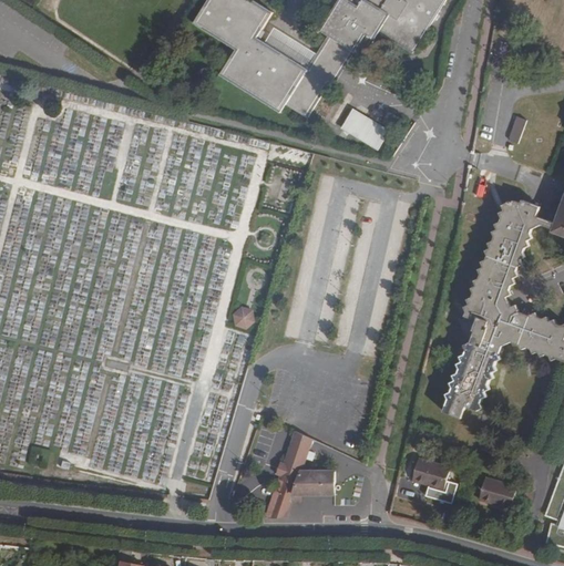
[(255,38),(270,12),(250,0),(205,0),(192,23),(234,49),(218,74),(245,91),(278,112),(284,104),(305,117),(326,83),(336,67),(340,69),(351,51),(360,57),(376,31),(410,52),(442,0),(335,0),(317,30),(326,35),(330,38),(322,50),(316,52),(315,54),(305,69),(263,42),(255,38)]
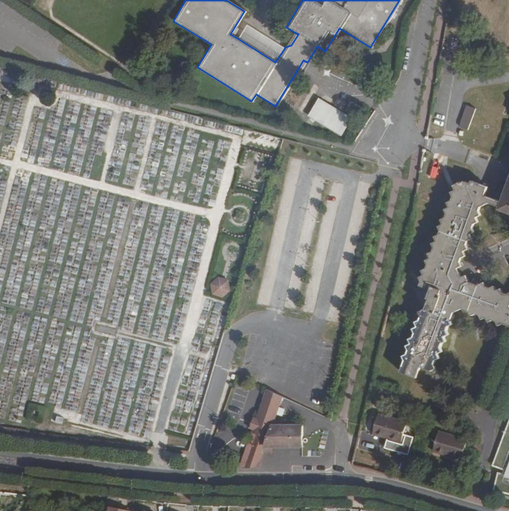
[(284,49),(245,24),(237,38),(275,62),(284,49)]
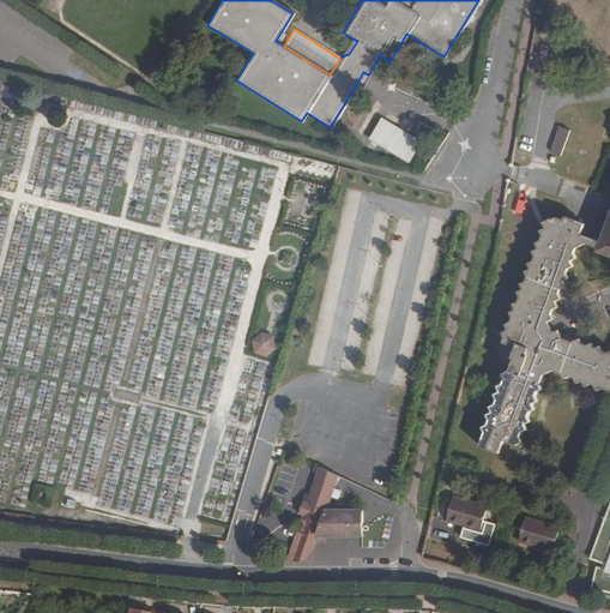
[(349,54),(357,41),(352,38),(342,56),(349,54)]
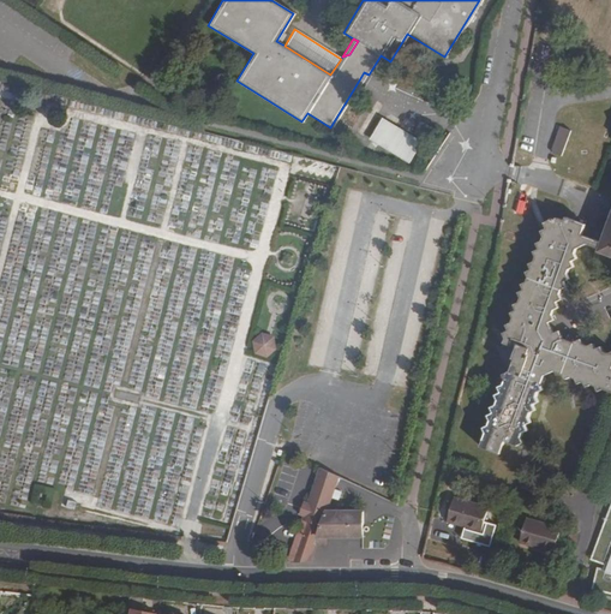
[(369,75),(364,72),(353,90),(358,94),(369,75)]
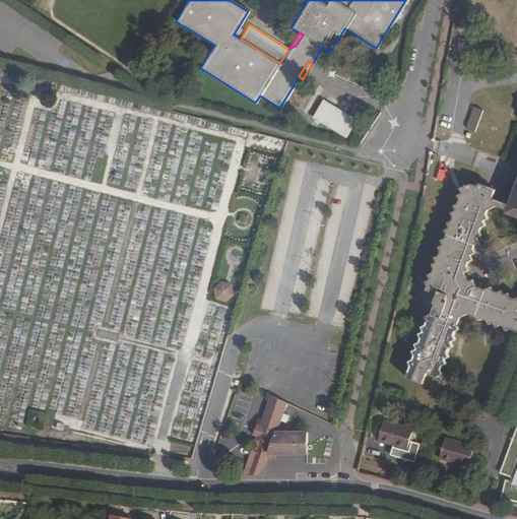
[(0,80),(12,85),(15,74),(0,68),(0,80)]
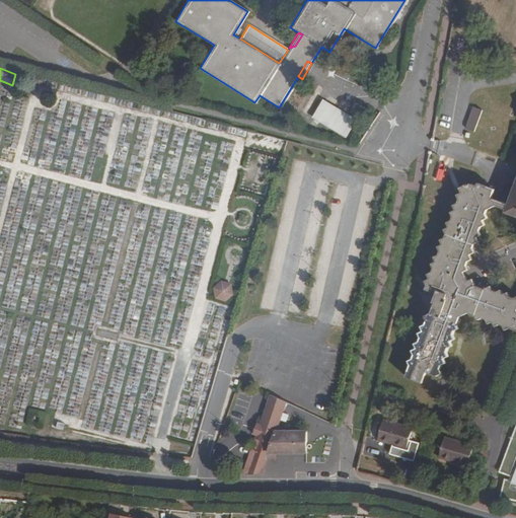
[(324,126),(338,105),(320,95),(308,115),(324,126)]
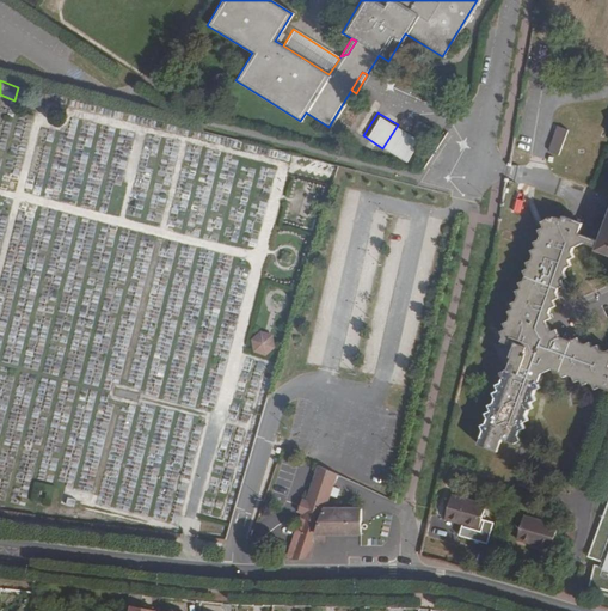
[(398,124),(382,148),(403,160),(417,136),(398,124)]
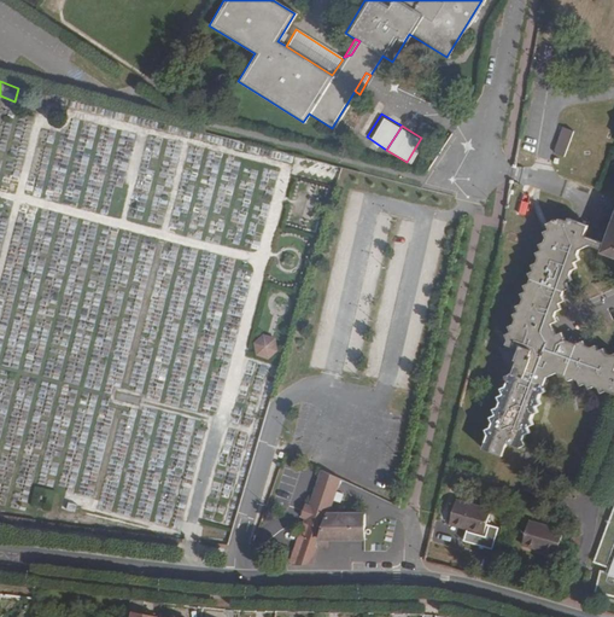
[(551,152),(561,156),(571,131),(560,127),(551,152)]
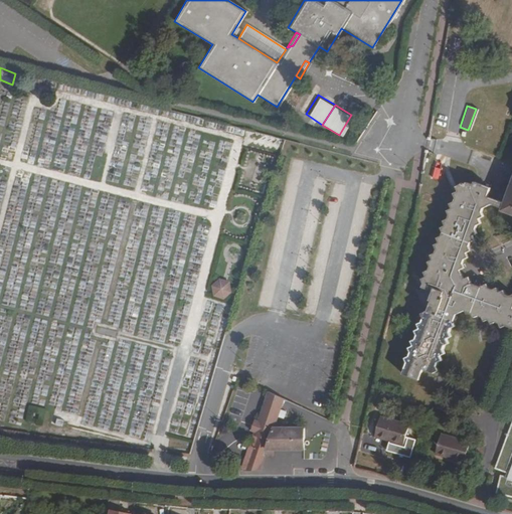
[(501,210),(511,214),(511,178),(503,203),(501,210)]
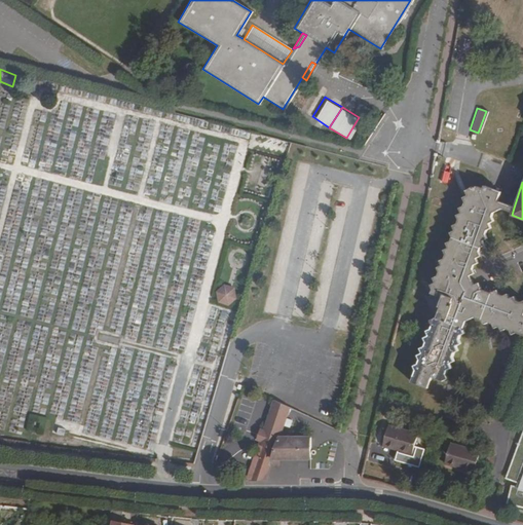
[(431,311),(435,310),(437,311),(435,317),(433,316),(433,317),(428,320),(431,324),(428,328),(424,330),(426,335),(421,337),(423,341),(422,345),(418,347),(419,351),(419,352),(415,354),(417,359),(415,363),(411,365),(413,369),(409,381),(425,387),(430,376),(441,380),(445,378),(443,373),(445,369),(449,368),(447,363),(448,363),(451,361),(450,357),(451,351),(455,350),(453,346),(454,344),(458,343),(456,339),(458,334),(462,333),(460,328),(463,321),(473,316),(480,320),(482,324),(486,321),(490,323),(492,328),(496,325),(497,326),(499,330),(503,328),(508,330),(510,334),(514,332),(522,335),(522,315),(521,315),(522,310),(522,301),(522,300),(518,302),(514,300),(512,296),(508,298),(507,298),(506,293),(501,295),(496,294),(494,289),(490,292),(490,291),(489,293),(478,289),(479,287),(478,287),(476,283),(472,285),(468,275),(468,274),(472,272),(470,268),(472,264),(476,262),(474,258),(474,257),(478,256),(477,251),(478,247),(482,245),(480,240),(480,239),(484,237),(483,233),(484,229),(488,227),(486,223),(487,222),(491,220),(489,217),(491,212),(499,208),(512,213),(514,208),(495,200),(498,191),(482,185),(481,188),(475,186),(474,187),(469,186),(469,188),(463,190),(465,195),(461,196),(463,201),(461,205),(457,208),(459,212),(459,213),(454,215),(456,219),(455,223),(450,225),(452,230),(448,232),(450,236),(448,240),(444,242),(446,247),(446,248),(442,250),(444,254),(442,258),(438,260),(440,264),(440,265),(435,267),(437,271),(436,275),(431,277),(433,282),(428,285),(431,289),(428,295),(423,297),(431,311)]
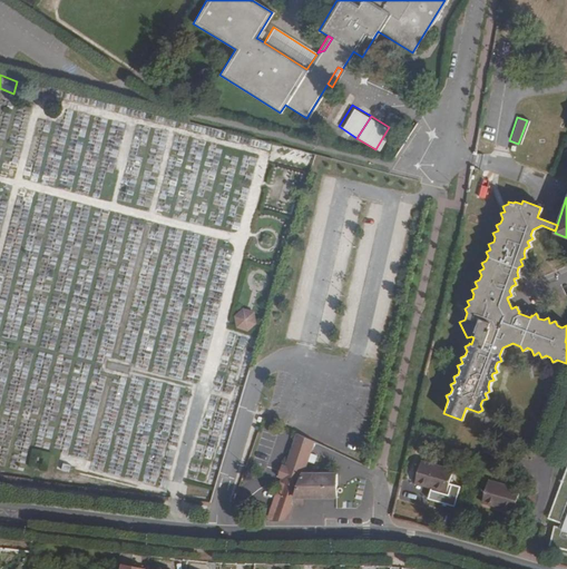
[(248,331),(255,323),(254,312),(241,308),(234,316),(235,326),(248,331)]
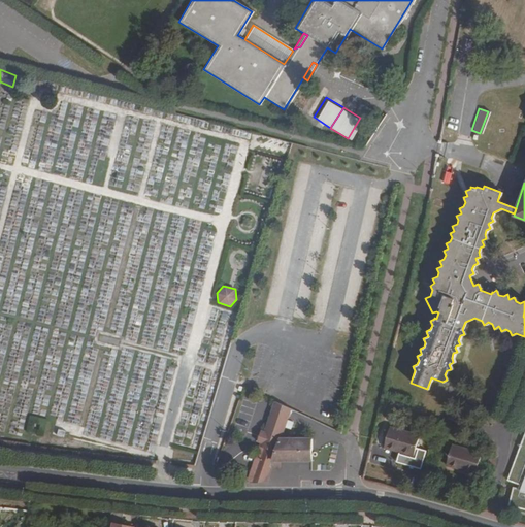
[(249,482),(262,481),(267,465),(269,459),(308,459),(309,437),(277,436),(283,421),(268,416),(249,469),(245,480),(249,480),(249,482)]
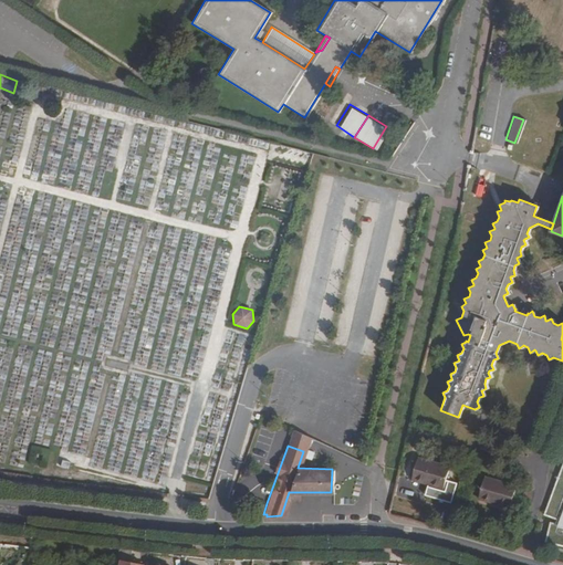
[(562,454),(541,514),(554,519),(553,523),(548,522),(542,542),(562,546),(562,454)]
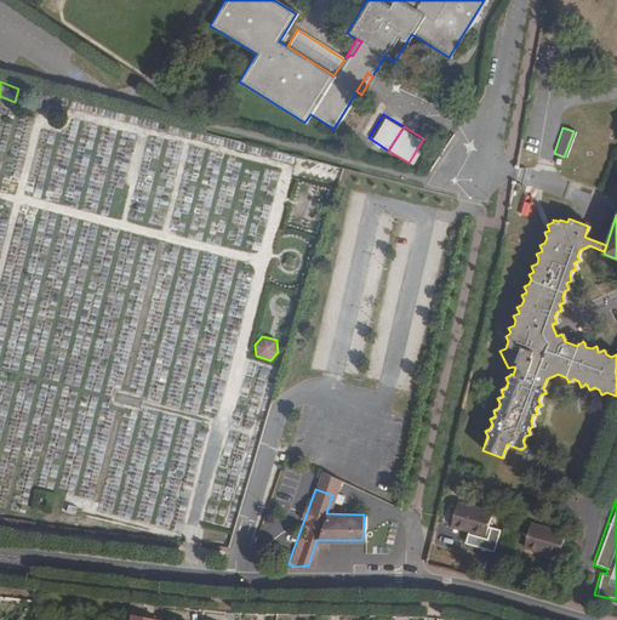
[(467,530),(484,535),(486,525),(490,512),(455,501),(449,525),(467,530)]
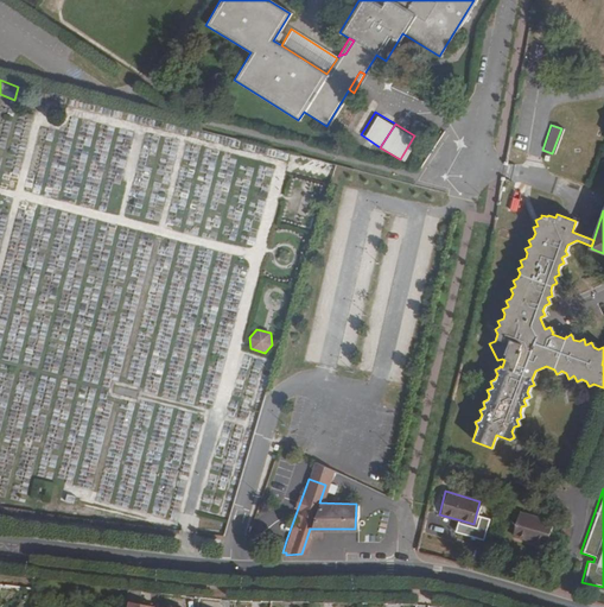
[(510,535),(545,545),(552,522),(517,512),(510,535)]
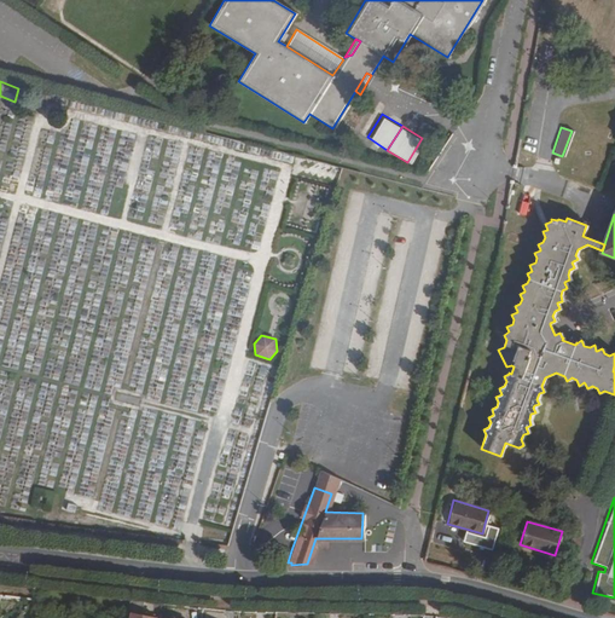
[(482,533),(465,529),(462,541),(491,549),(497,527),(485,524),(482,533)]
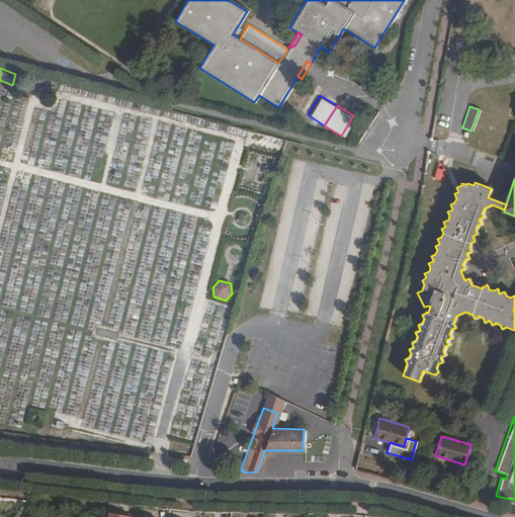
[(107,516),(129,516),(130,516),(116,514),(118,502),(107,501),(105,512),(109,513),(107,516)]
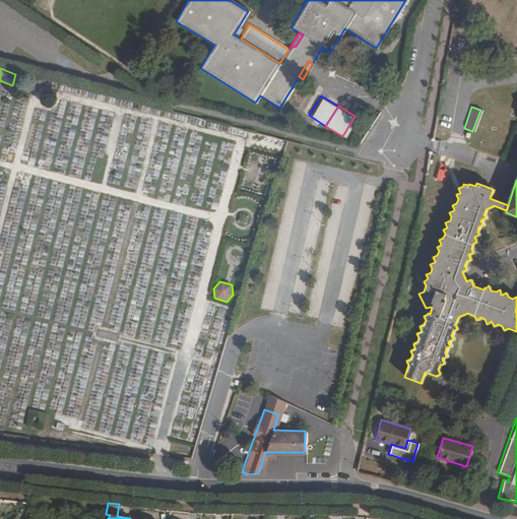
[(77,518),(79,510),(56,507),(55,514),(54,518),(77,518)]
